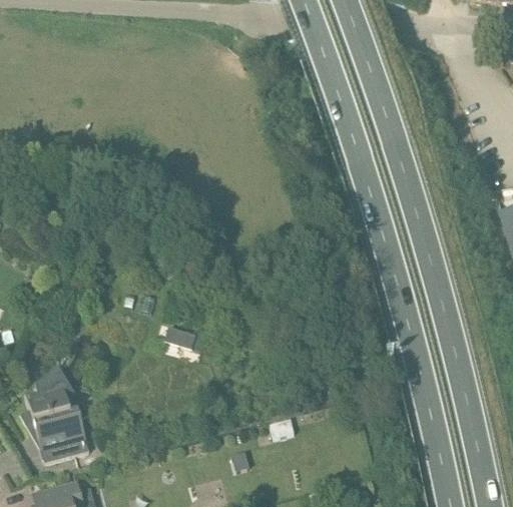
[(512,185),(490,187),(500,222),(512,265),(512,185)]
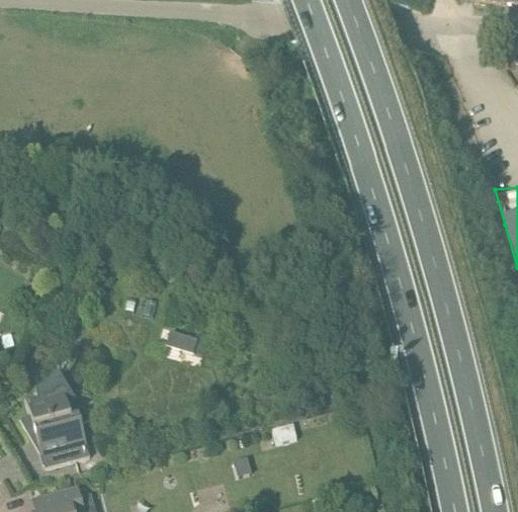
[(170,329),(165,343),(192,351),(197,337),(170,329)]
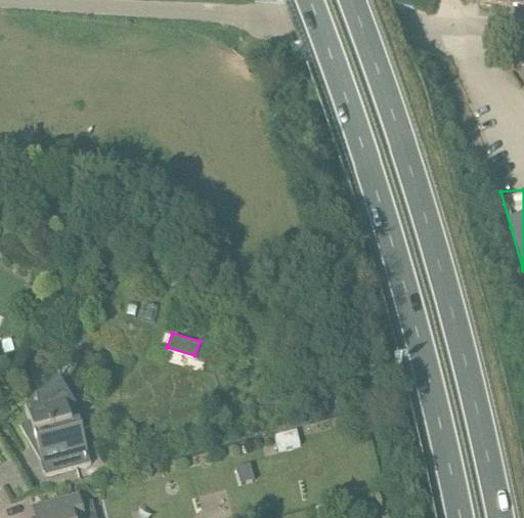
[(207,356),(212,339),(202,337),(197,353),(207,356)]
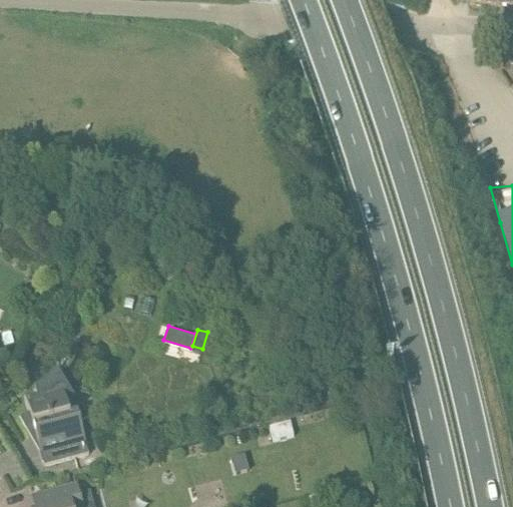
[(69,392),(56,370),(59,367),(61,363),(64,358),(62,358),(56,367),(49,375),(41,382),(34,386),(34,388),(35,387),(39,399),(30,402),(27,391),(24,392),(29,410),(24,413),(30,424),(33,423),(43,463),(88,451),(77,410),(69,412),(64,394),(69,392)]
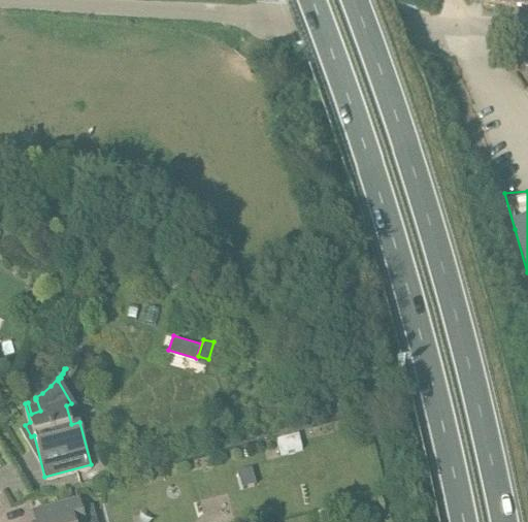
[(337,397),(338,406),(353,406),(353,396),(337,397)]
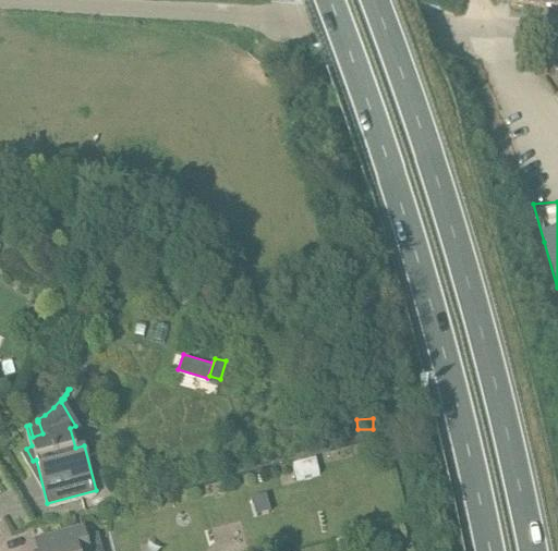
[(293,460),(298,475),(319,468),(315,453),(293,460)]
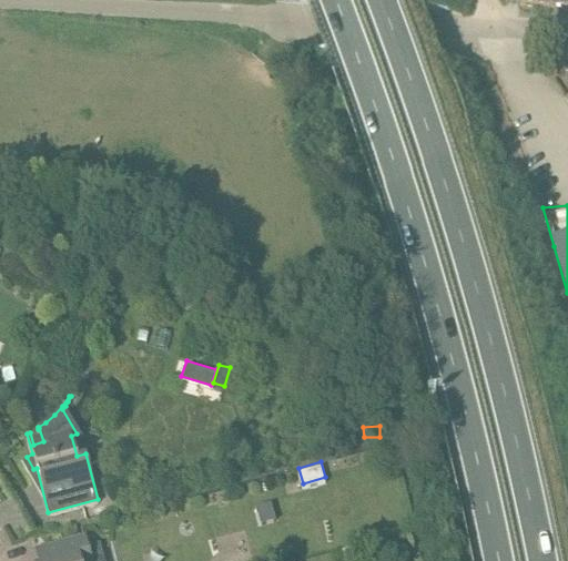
[(87,543),(83,533),(42,544),(47,560),(44,560),(105,560),(100,539),(87,543)]
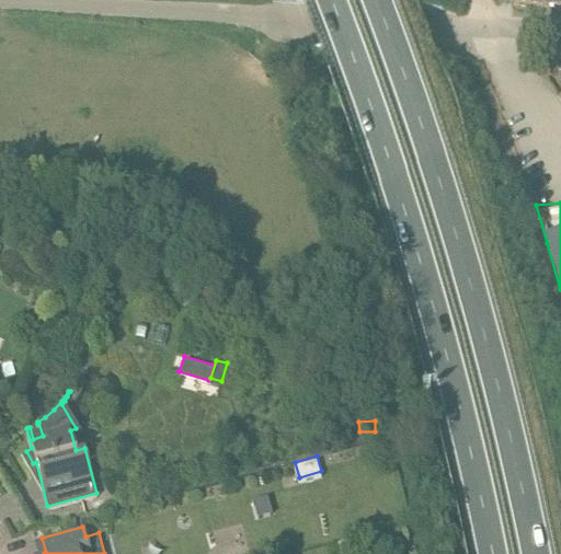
[(347,534),(338,538),(340,547),(351,544),(347,534)]
